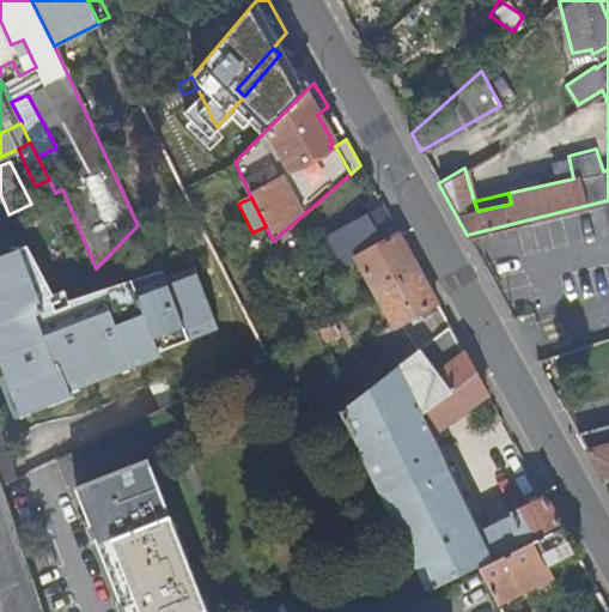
[(354,259),(373,294),(418,271),(385,212),(322,247),(336,270),(354,259)]
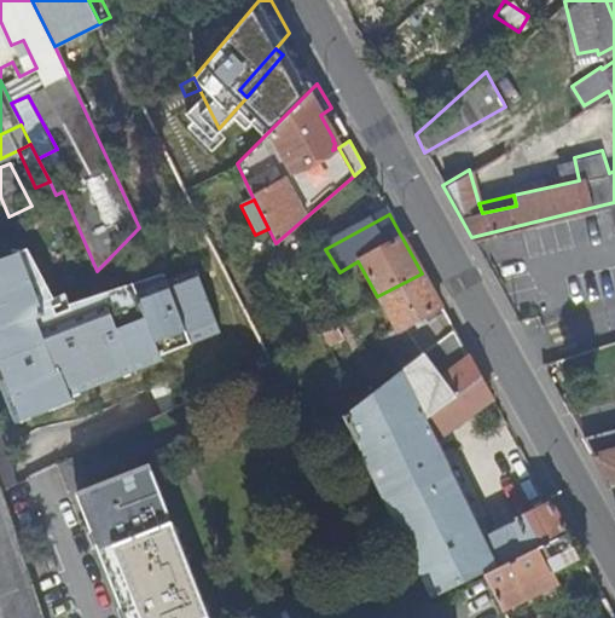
[(134,293),(164,281),(161,273),(70,305),(64,292),(54,296),(27,248),(19,250),(48,327),(104,304),(109,316),(138,305),(134,293)]
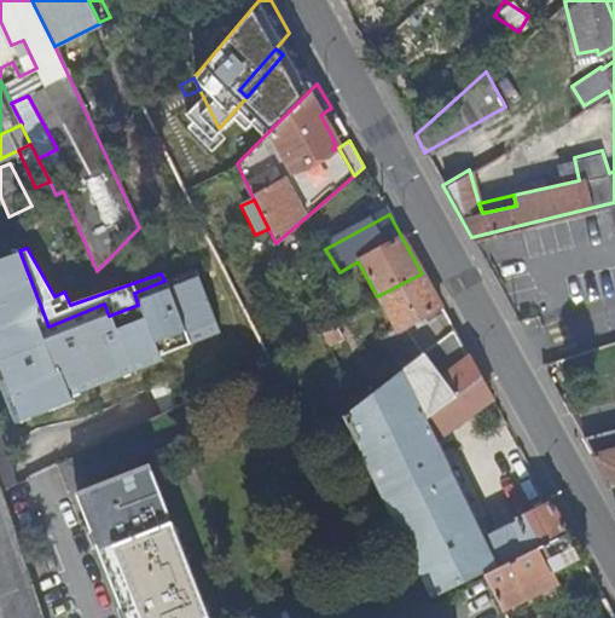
[(48,327),(19,250),(0,258),(0,365),(4,368),(0,375),(0,381),(5,393),(15,397),(11,405),(17,422),(74,400),(71,396),(162,359),(161,354),(219,331),(195,269),(164,281),(134,293),(138,305),(109,316),(104,304),(48,327)]
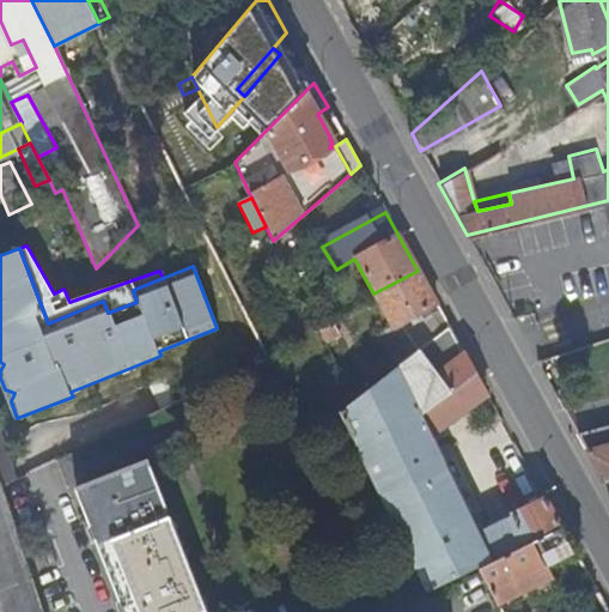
[(378,334),(399,364),(448,326),(437,307),(422,315),(421,311),(436,304),(418,271),(373,294),(390,326),(378,334)]
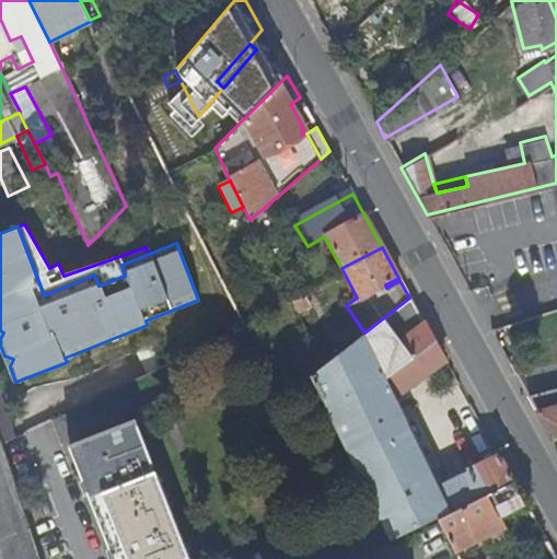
[(309,304),(302,293),(290,301),(296,312),(309,304)]
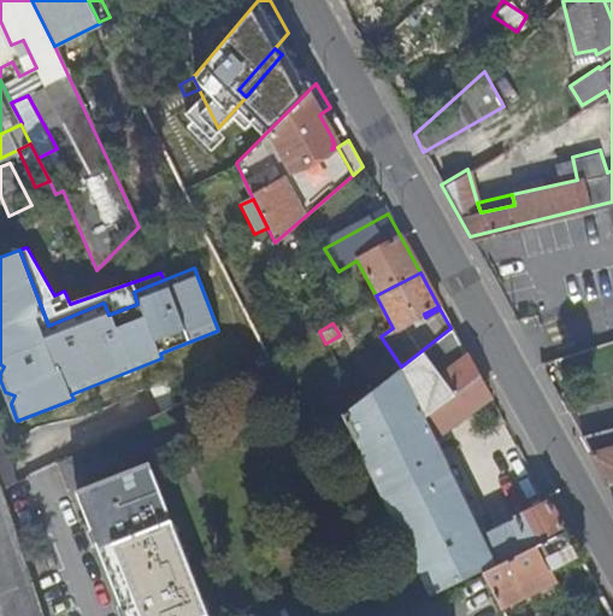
[(414,393),(466,356),(451,328),(401,367),(414,393)]
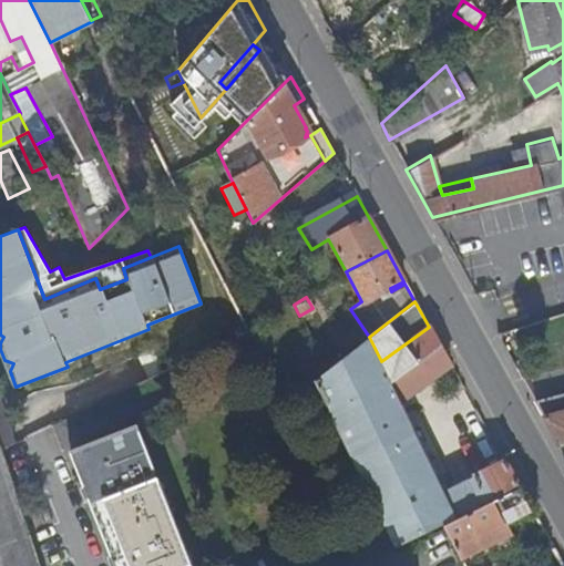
[(381,361),(369,337),(327,370),(311,382),(395,548),(442,525),(455,518),(442,491),(434,475),(421,446),(399,401),(390,382),(440,346),(429,327),(381,361)]
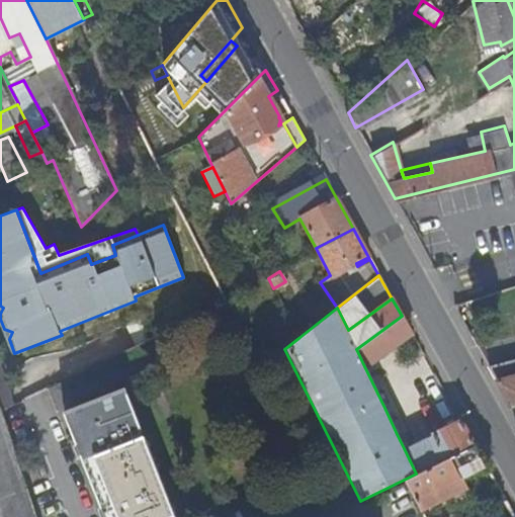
[(364,366),(412,333),(402,316),(356,349),(364,366)]
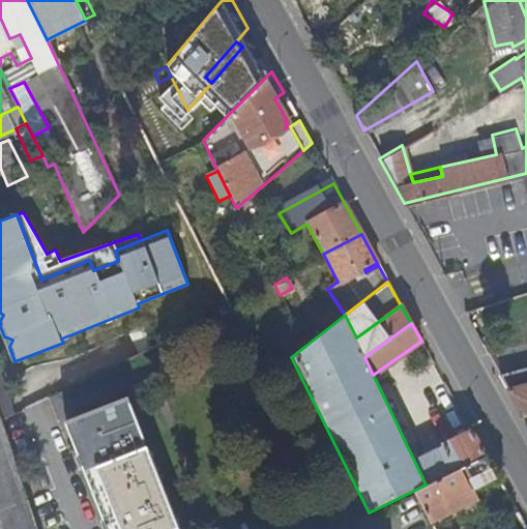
[(489,331),(478,338),(487,351),(497,345),(489,331)]
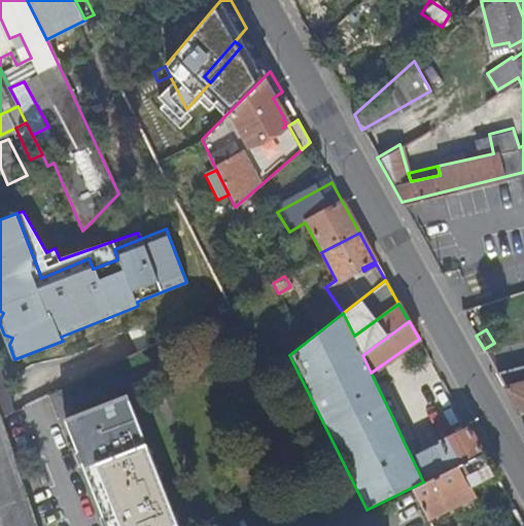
[(523,364),(494,373),(517,412),(523,409),(523,364)]
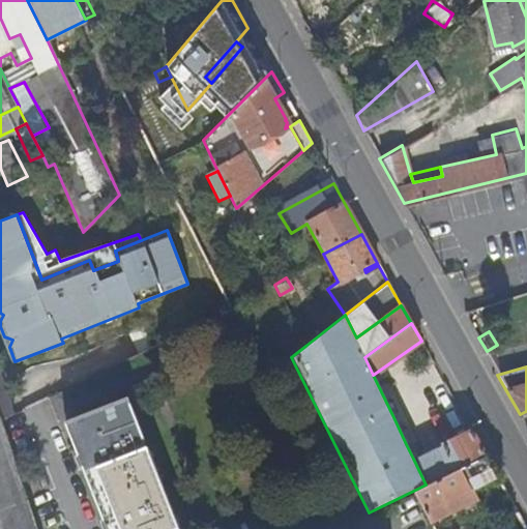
[(0,417),(1,420),(15,414),(0,371),(0,417)]
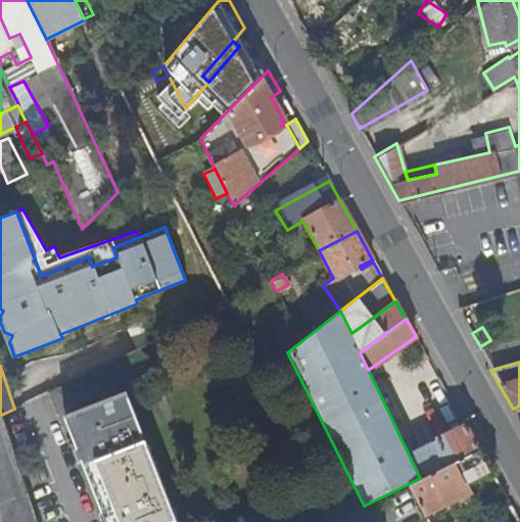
[(176,521),(128,394),(86,411),(135,521),(176,521)]
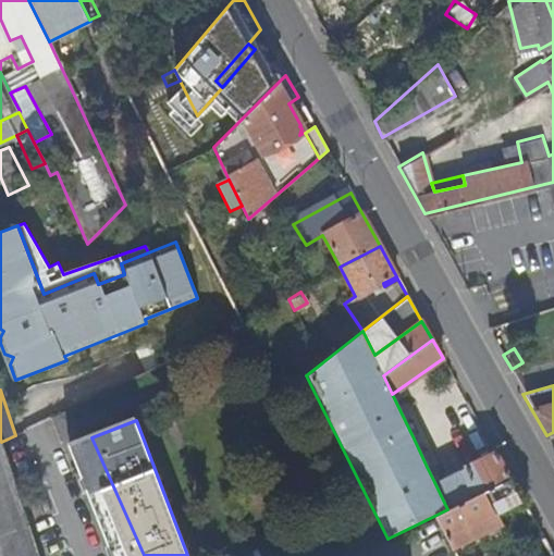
[(442,423),(414,439),(427,467),(457,449),(442,423)]
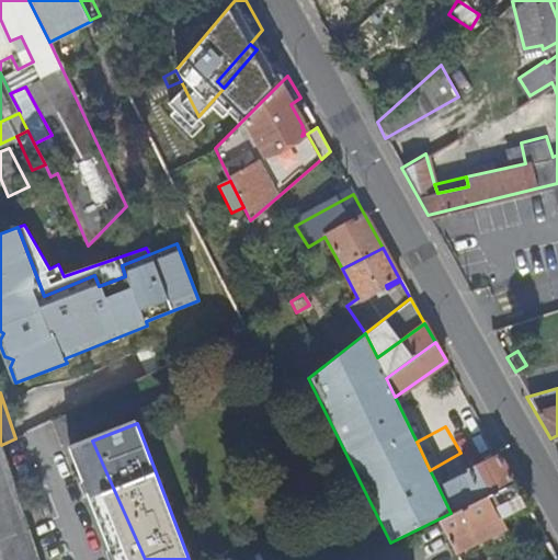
[(145,559),(92,441),(72,448),(115,559),(145,559)]
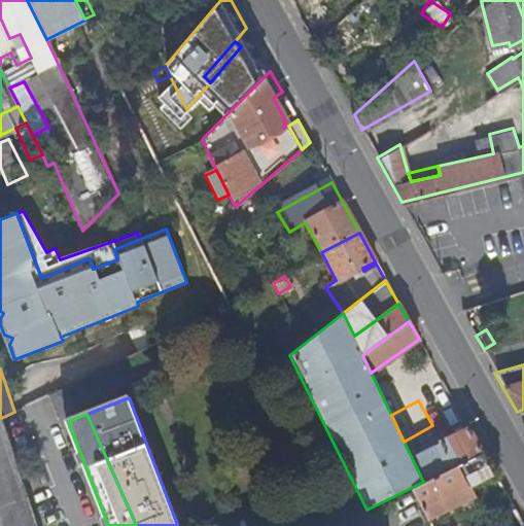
[(0,525),(36,525),(1,418),(0,415),(0,525)]
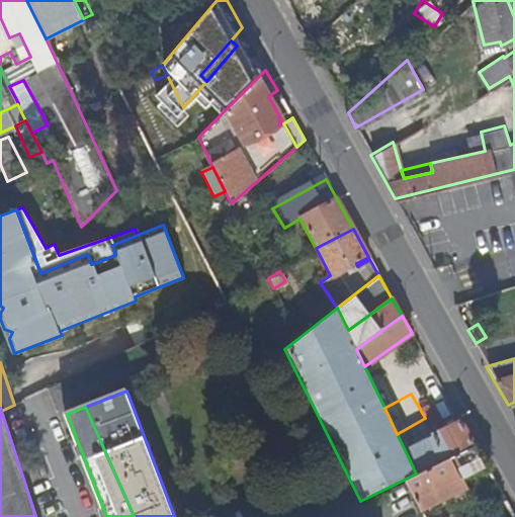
[(460,420),(404,448),(416,474),(474,445),(460,420)]
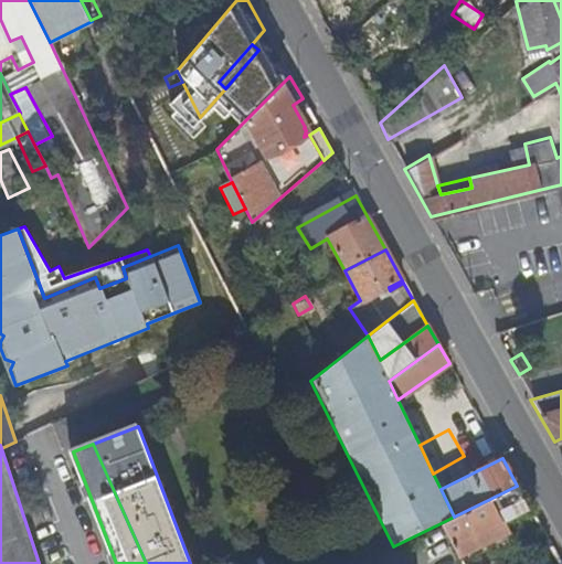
[(501,520),(528,506),(517,486),(454,517),(441,523),(457,555),(486,541),(491,553),(512,543),(501,520)]
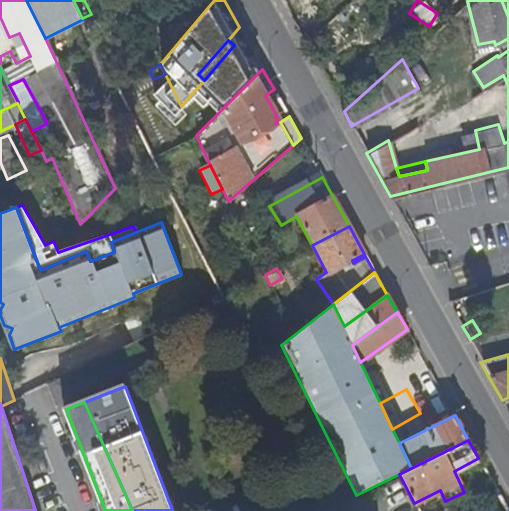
[(479,474),(485,471),(480,461),(473,464),(479,474)]
